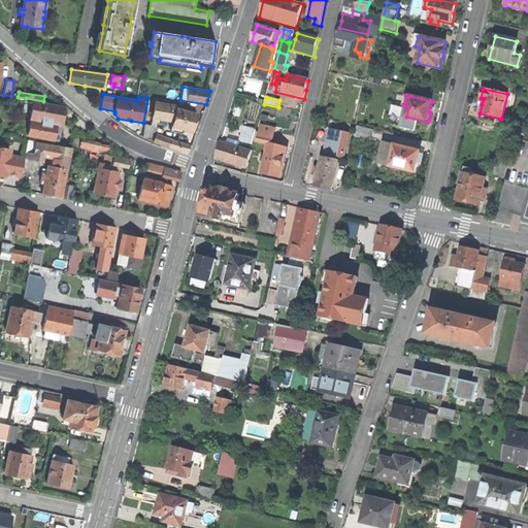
[(60,140),(66,105),(43,101),(26,98),(23,118),(20,117),(17,132),(60,140)]
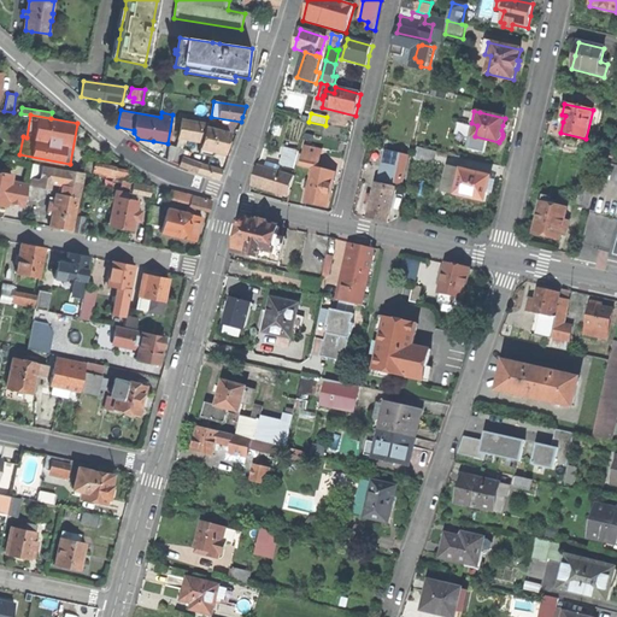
[(207,124),(182,121),(180,134),(204,139),(207,127),(207,124)]
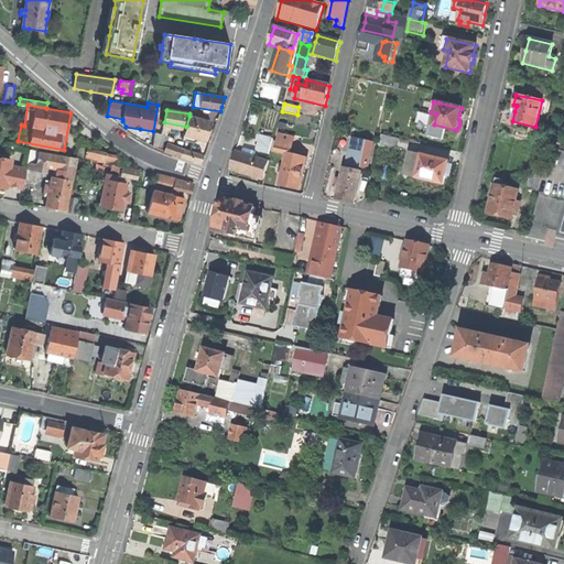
[(210,121),(190,116),(186,127),(184,136),(182,139),(194,142),(194,138),(206,141),(208,133),(210,121)]
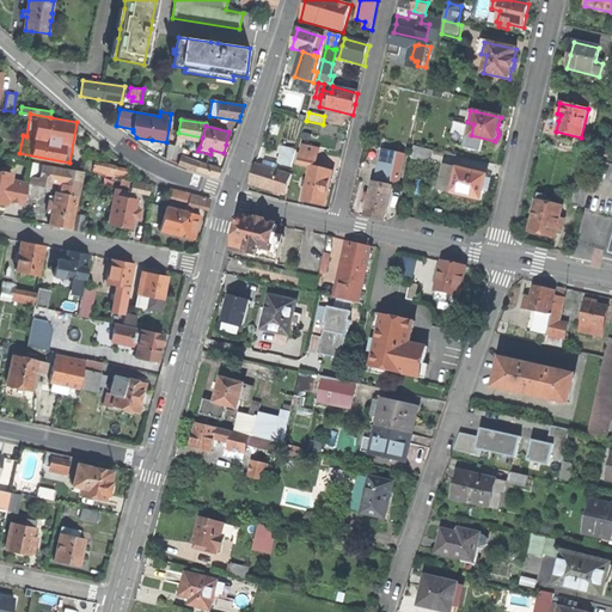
[(170,145),(166,159),(195,170),(218,177),(220,170),(199,163),(181,157),(183,148),(170,145)]
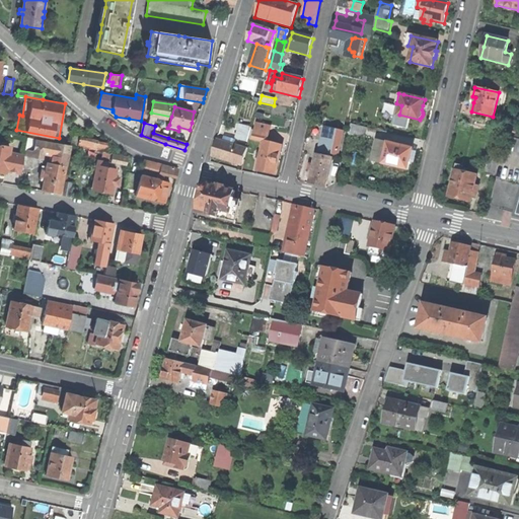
[(256,124),(254,131),(269,134),(271,127),(256,124)]
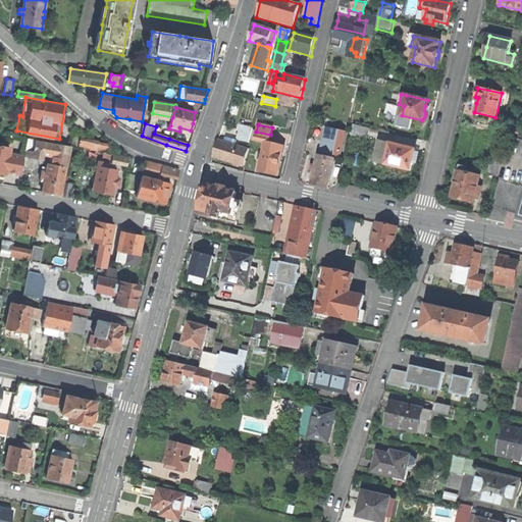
[(351,135),(367,138),(369,128),(354,124),(351,135)]
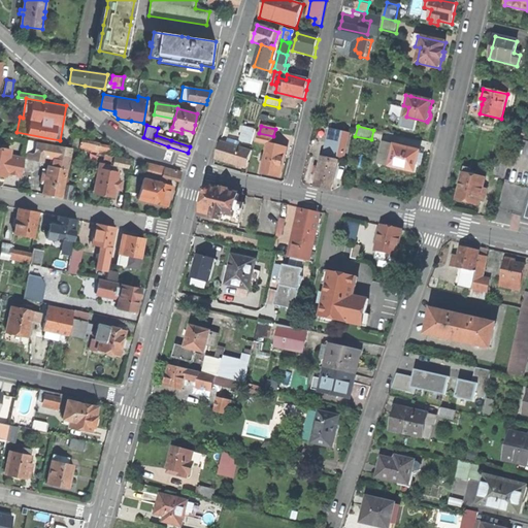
[(243,127),(242,132),(255,136),(256,131),(243,127)]
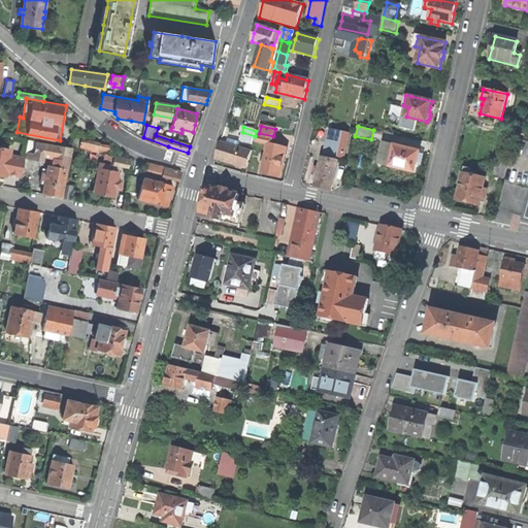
[(327,155),(338,157),(343,158),(350,133),(330,129),(325,154),(327,155)]
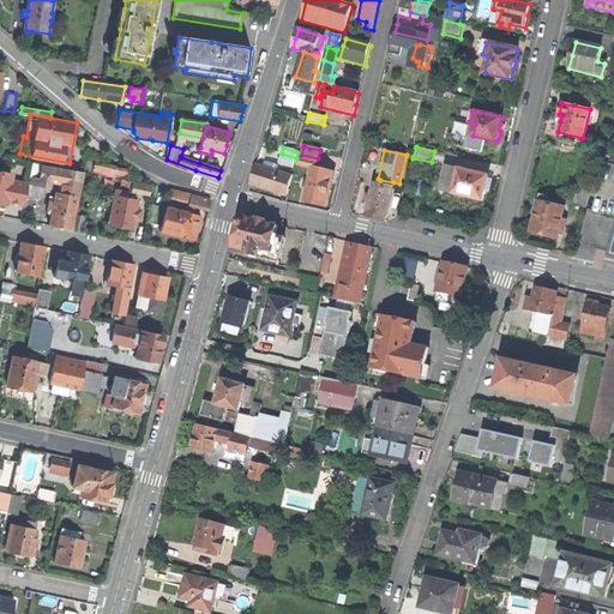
[(108,157),(86,154),(84,169),(126,176),(127,169),(116,168),(115,166),(110,164),(107,163),(108,157)]
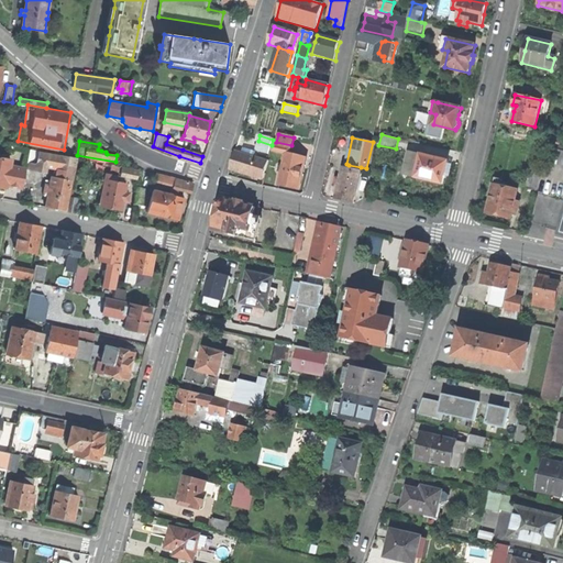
[(258,141),(255,151),(268,154),(272,145),(258,141)]
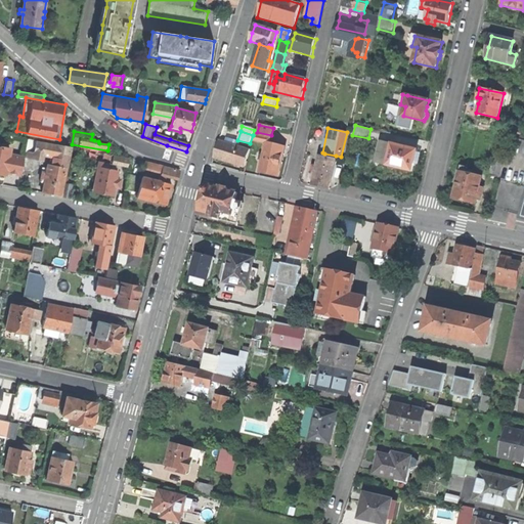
[(266,142),(270,143),(271,135),(257,132),(256,139),(266,142)]
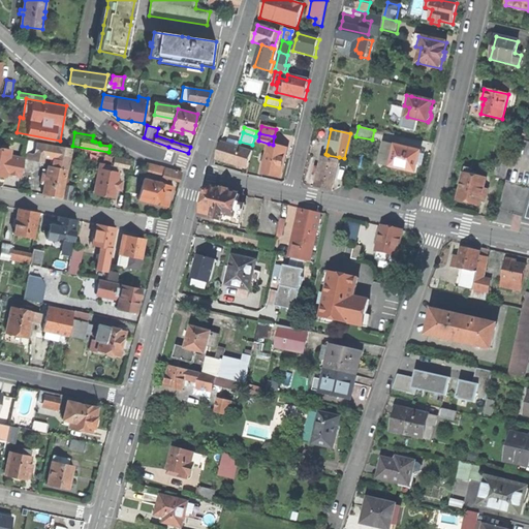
[(26,153),(34,154),(36,142),(28,141),(26,153)]
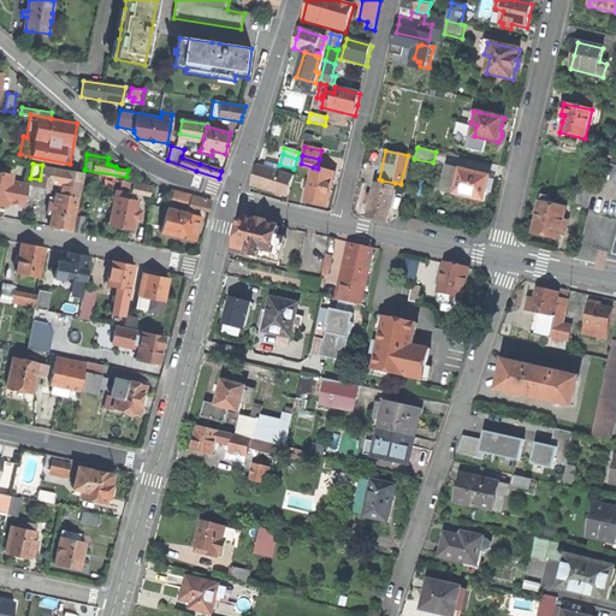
[(42,165),(40,179),(40,181),(63,184),(61,194),(78,197),(83,172),(42,165)]
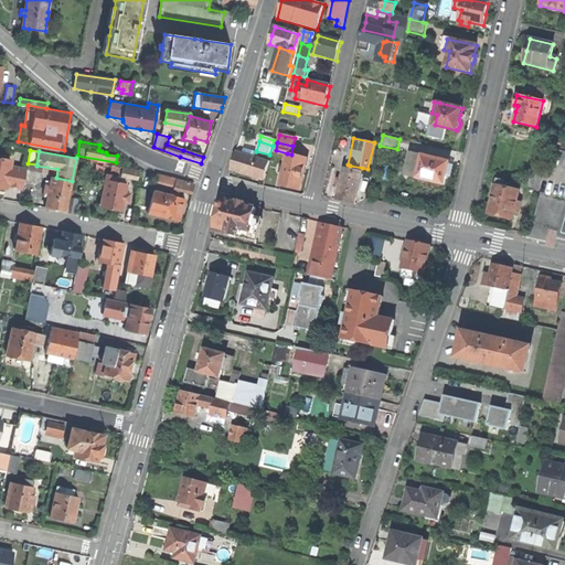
[(263,180),(269,162),(236,151),(234,161),(231,170),(263,180)]
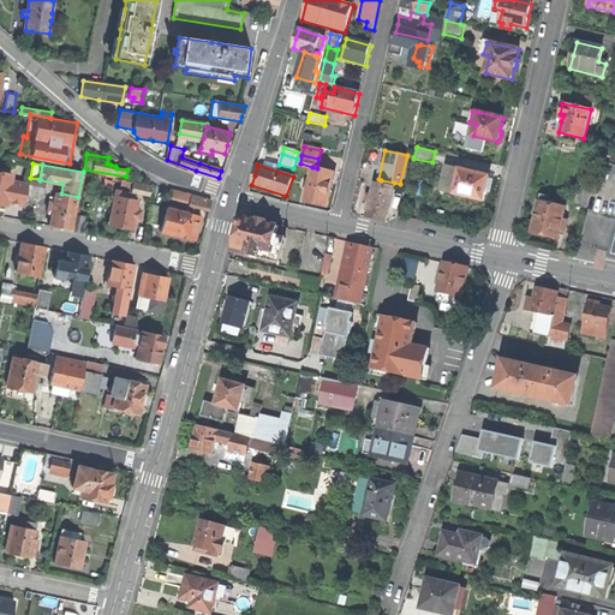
[(441,191),(484,201),(487,189),(489,177),(447,166),(441,191)]
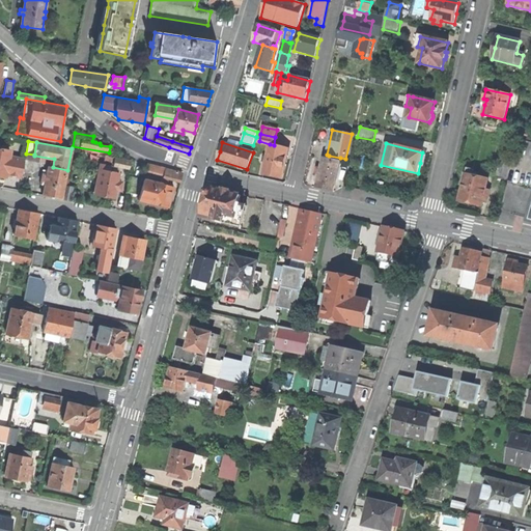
[(269,175),(281,178),(288,148),(280,146),(279,150),(269,147),(262,174),(269,175)]
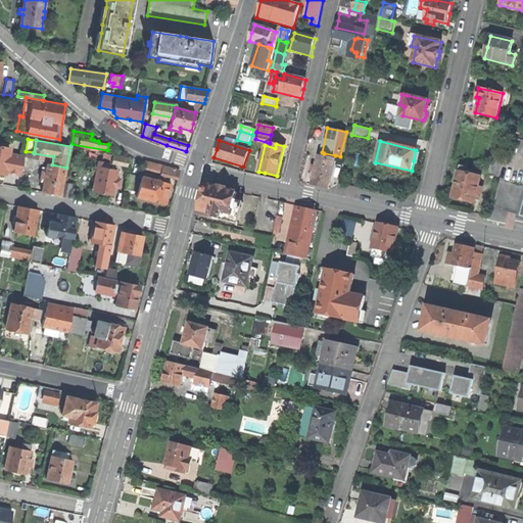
[(6,172),(20,175),(24,157),(9,155),(10,149),(0,147),(0,146),(0,171),(1,174),(3,174),(6,175),(6,172)]
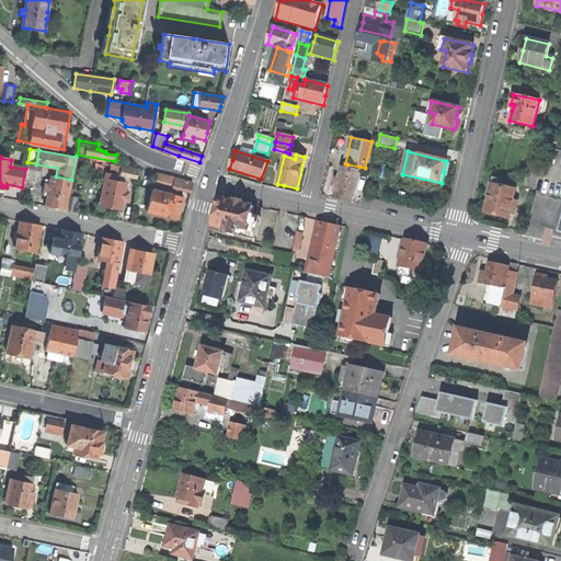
[(539,168),(530,165),(525,191),(533,192),(534,192),(539,168)]
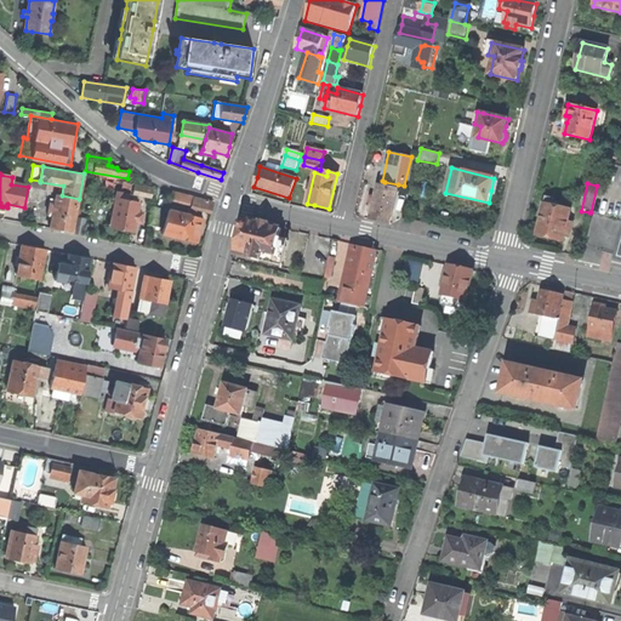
[(135,192),(152,195),(153,187),(136,184),(135,192)]
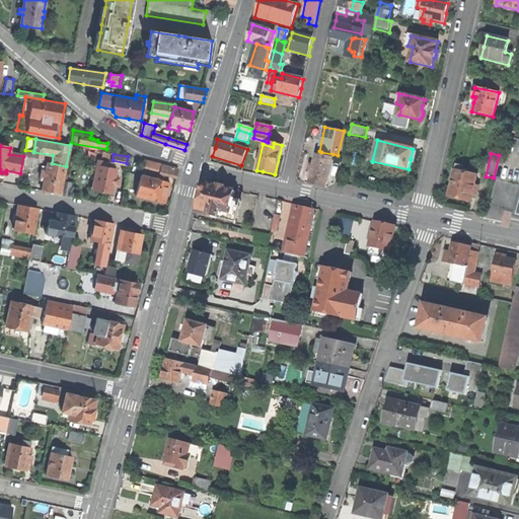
[(332,158),(331,158),(320,155),(316,154),(309,183),(316,184),(325,188),(332,158)]
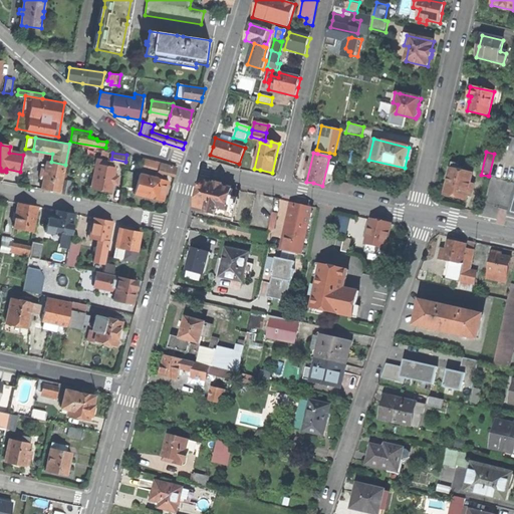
[(113,176),(115,168),(105,166),(106,161),(96,159),(91,188),(97,190),(110,192),(112,184),(116,185),(118,177),(113,176)]
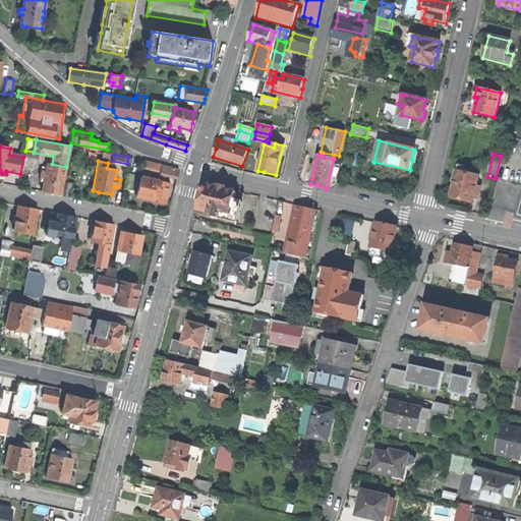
[(162,173),(178,177),(180,170),(147,161),(145,167),(162,171),(162,173)]
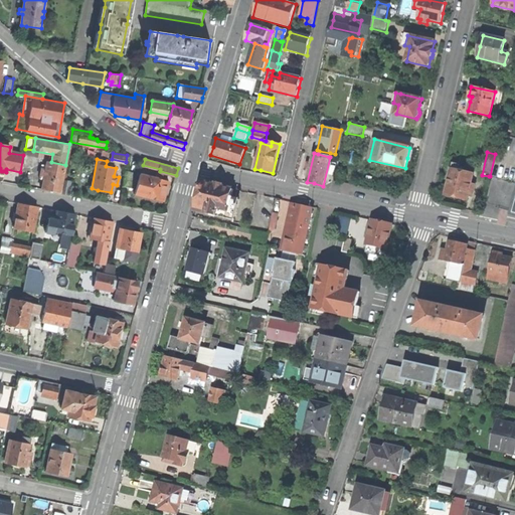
[(60,193),(65,165),(51,162),(47,162),(45,169),(41,169),(40,176),(43,177),(42,183),(41,189),(60,193)]
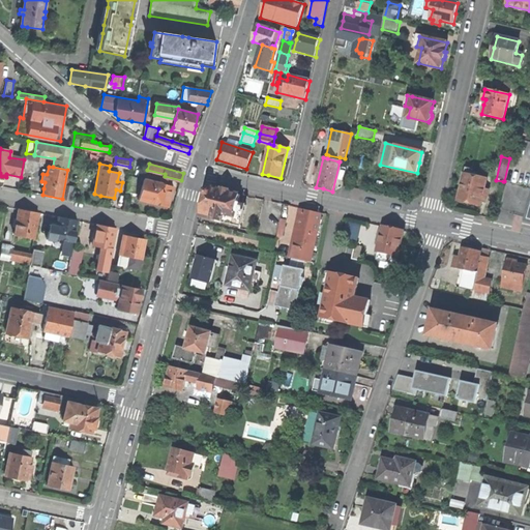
[(484,190),(487,180),(472,177),(473,171),(466,169),(458,202),(471,205),(481,207),(481,203),(486,204),(489,192),(484,190)]
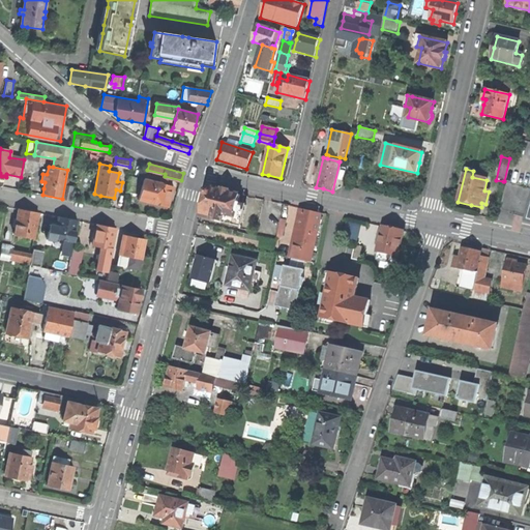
[(140,199),(169,206),(171,199),(175,186),(129,175),(127,192),(141,195),(140,199)]
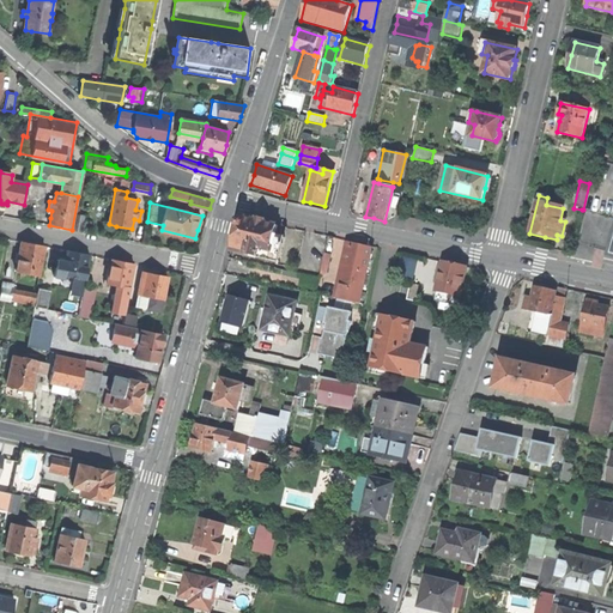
[(84,218),(76,217),(73,230),(82,231),(84,218)]
